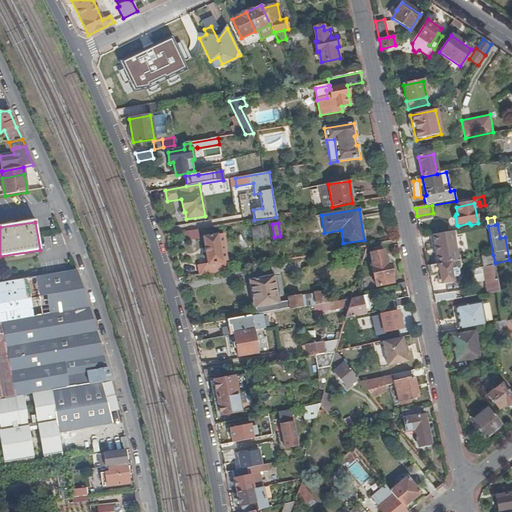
[(264,228),(255,229),(256,238),(266,237),(264,228)]
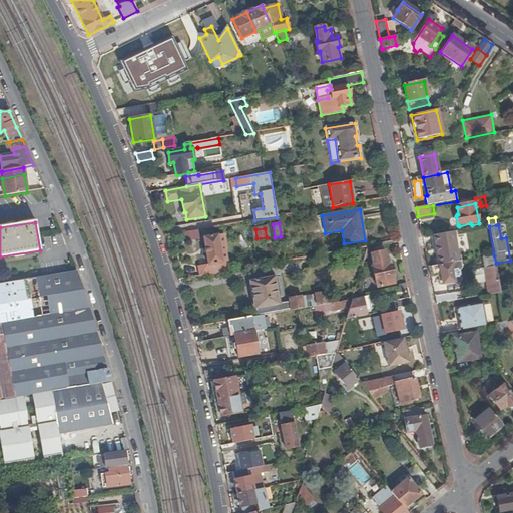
[(198,230),(189,231),(190,241),(199,240),(198,230)]
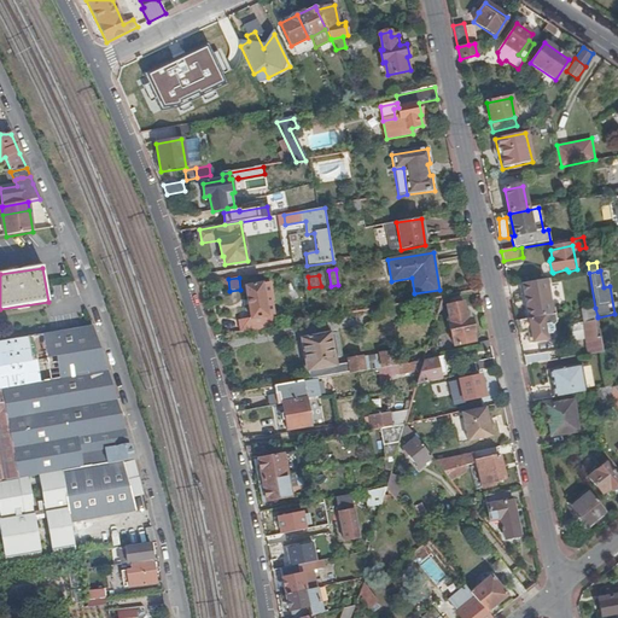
[(546,280),(523,284),(529,319),(543,316),(552,315),(546,280)]
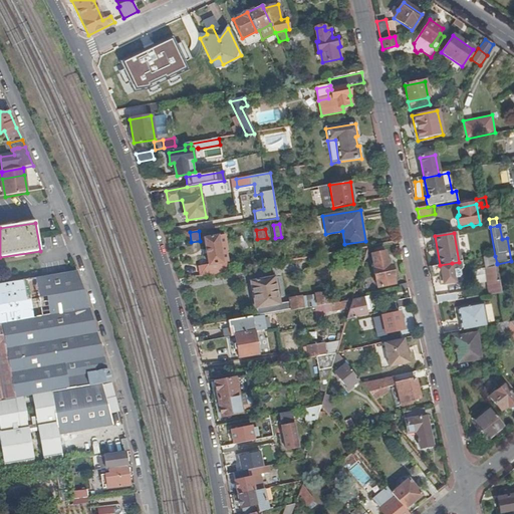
[(199,266),(201,276),(230,271),(226,248),(227,246),(225,235),(212,237),(212,236),(211,236),(211,237),(205,238),(209,265),(199,266)]
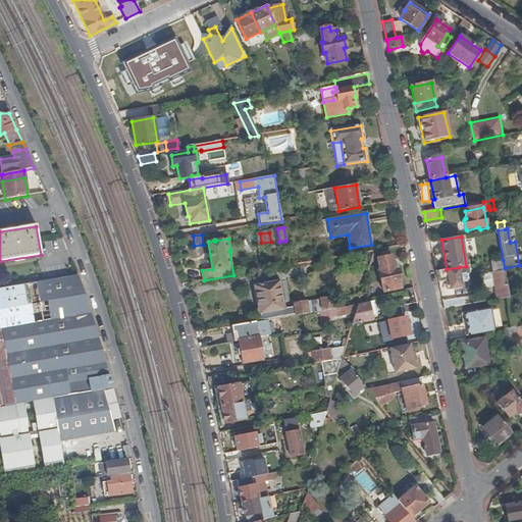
[(364,284),(373,251),(366,252),(359,282),(364,284)]
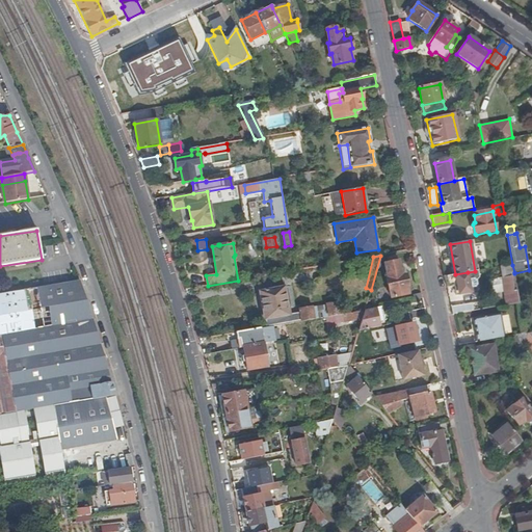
[(399,261),(384,264),(388,274),(389,280),(387,281),(390,290),(396,289),(396,290),(398,290),(398,289),(408,286),(406,275),(402,276),(399,261)]
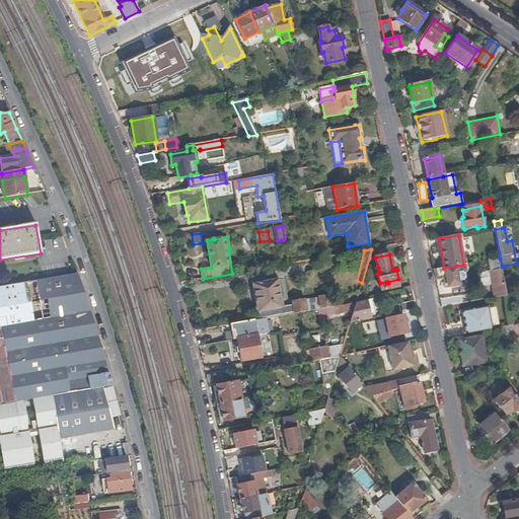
[(488,261),(495,298),(507,296),(504,281),(501,282),(498,266),(502,266),(500,258),(488,261)]
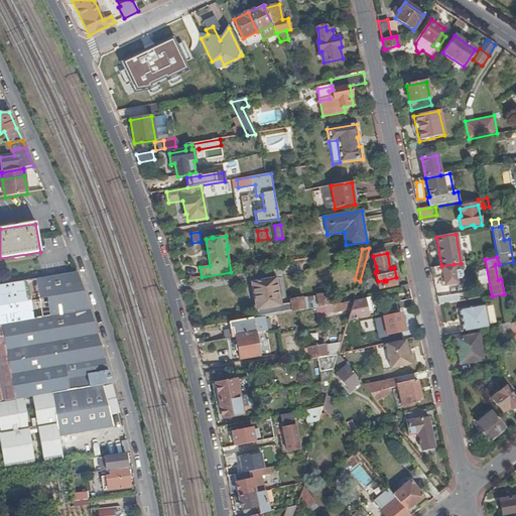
[(441,266),(431,268),(433,279),(445,277),(446,280),(456,278),(454,264),(441,266)]
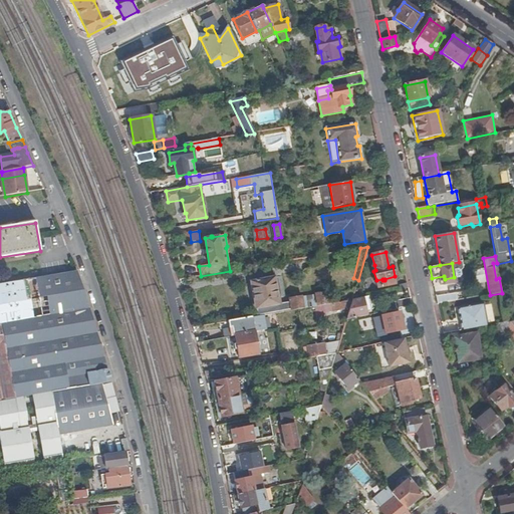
[(79,277),(77,272),(37,278),(0,284),(0,323),(1,323),(2,324),(89,308),(86,299),(79,277)]
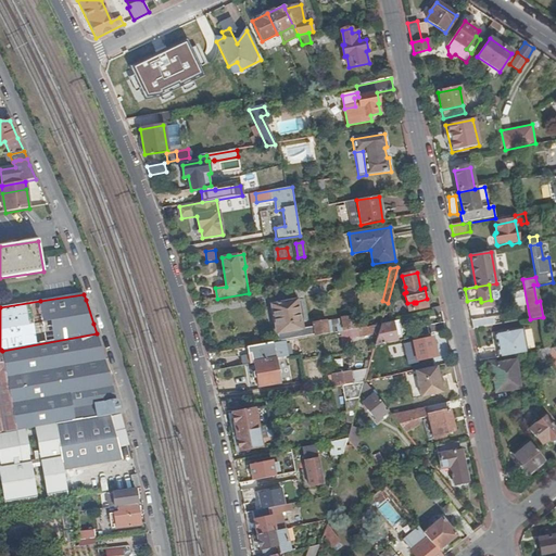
[(283,341),(298,339),(328,335),(326,321),(314,325),(314,327),(299,329),(299,326),(302,326),(297,301),(272,305),(276,327),(280,326),(283,341)]
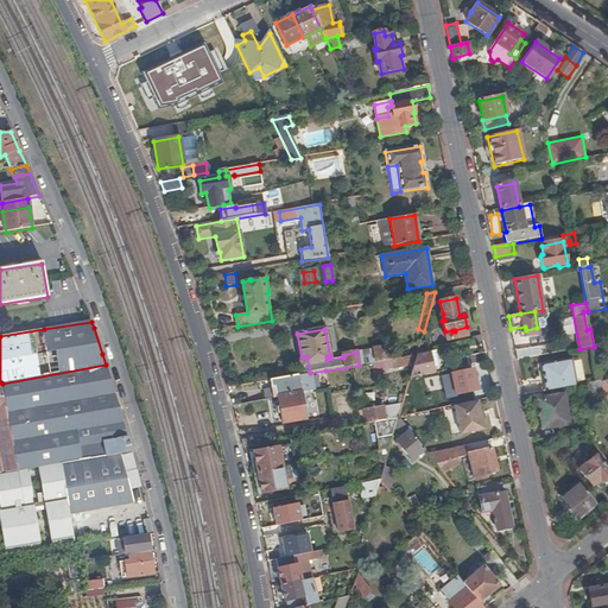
[(377,362),(390,360),(387,347),(374,349),(377,362)]
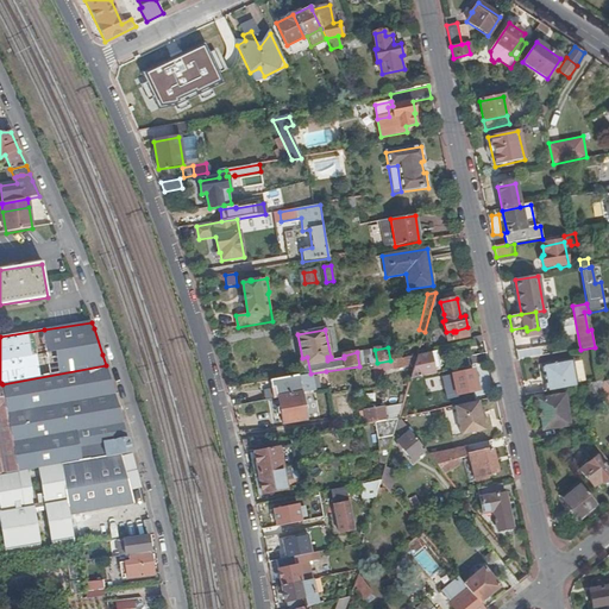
[(431,352),(419,356),(418,356),(415,366),(412,380),(437,374),(431,352)]
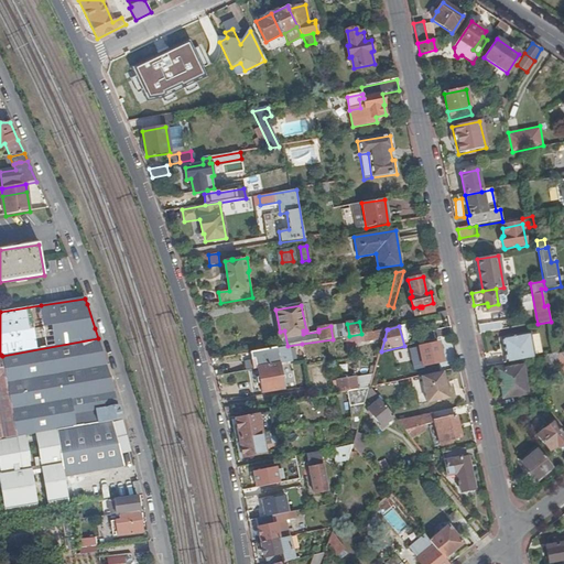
[(453,336),(451,326),(433,331),(435,339),(453,336)]
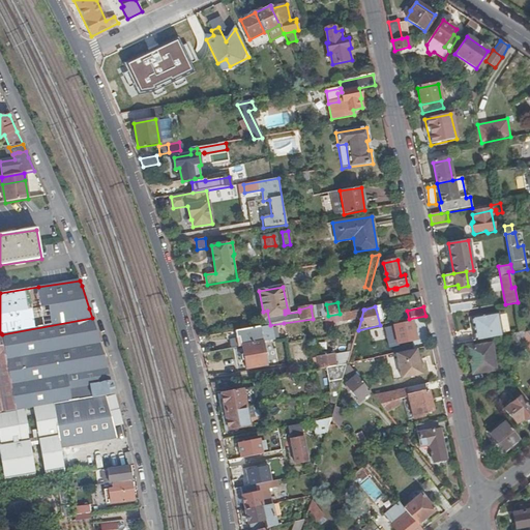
[(361,319),(363,310),(341,314),(342,321),(361,319)]
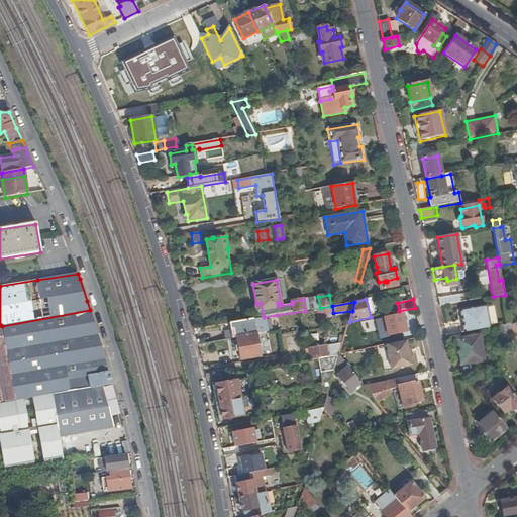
[(459,310),(463,333),(490,328),(487,306),(459,310)]
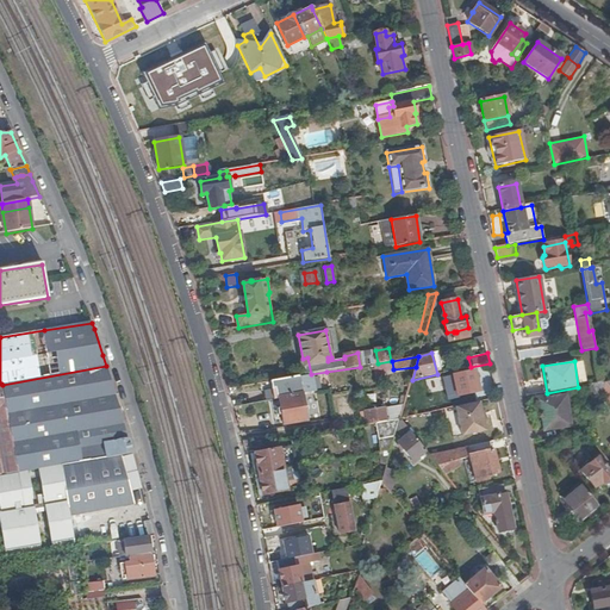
[(110,380),(106,366),(2,385),(1,384),(7,414),(114,394),(110,380)]
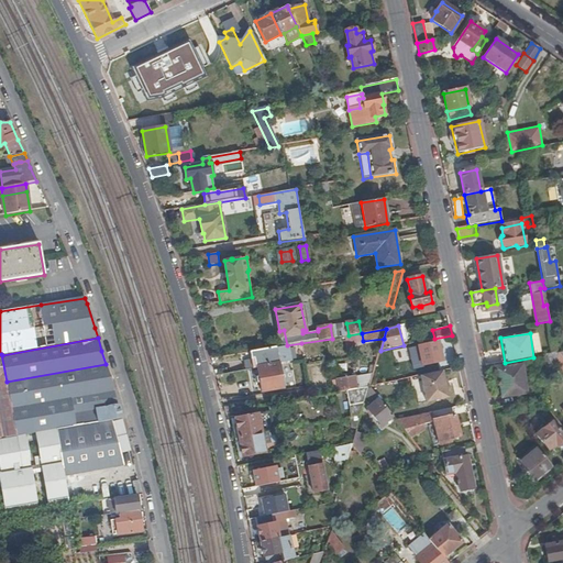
[(434,343),(434,339),(420,342),(421,346),(419,346),(422,365),(439,361),(438,353),(441,352),(439,342),(434,343)]
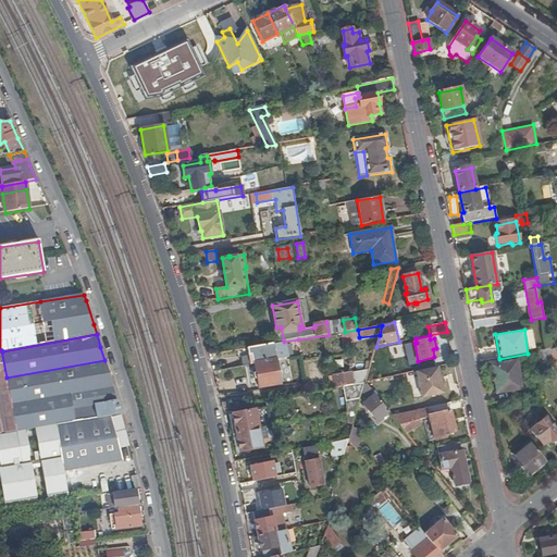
[(255,364),(275,360),(273,344),(248,348),(250,366),(255,364)]
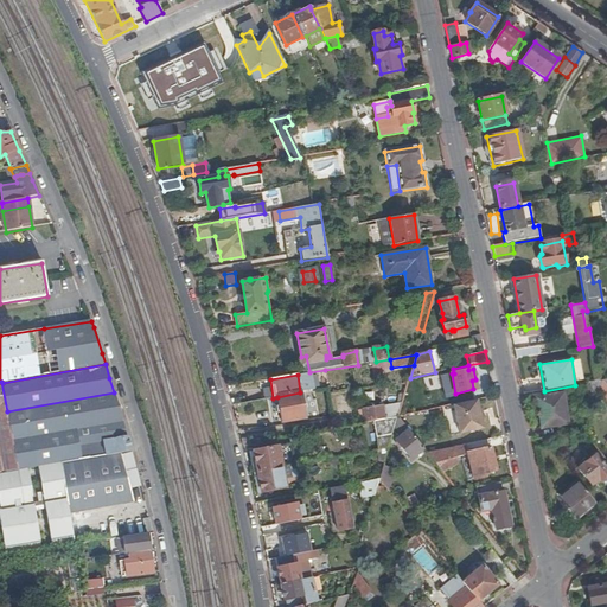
[(585,401),(596,404),(602,381),(599,382),(589,383),(585,401)]
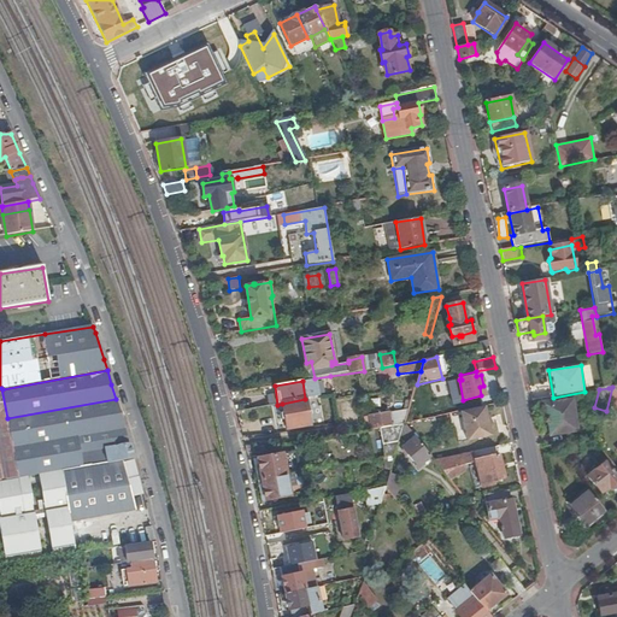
[(7,418),(1,388),(0,388),(0,481),(18,479),(13,448),(7,418)]
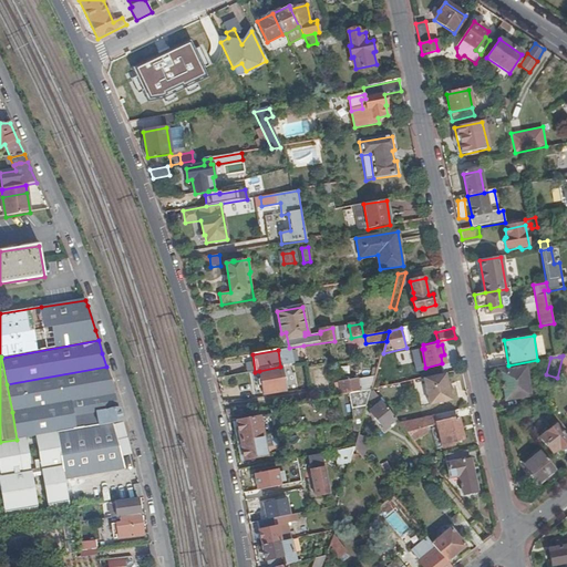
[(112,382),(106,367),(7,384),(12,412),(72,401),(115,393),(112,382)]
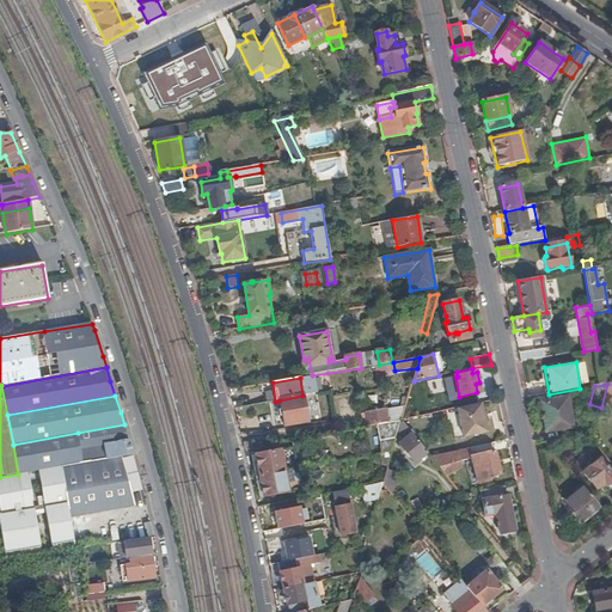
[(307,422),(303,396),(280,401),(283,427),(307,422)]
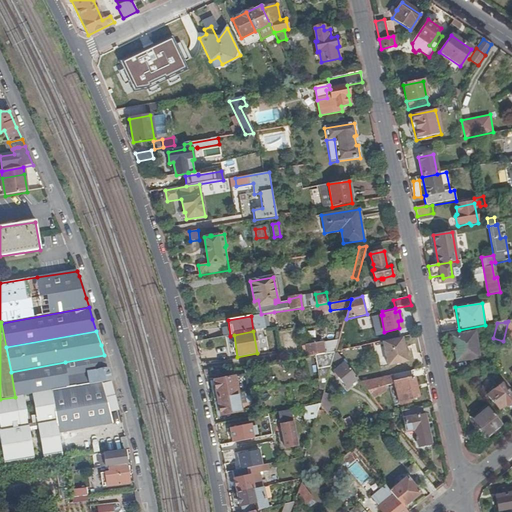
[(474,333),(464,335),(464,337),(454,339),(459,360),(480,356),(474,333)]
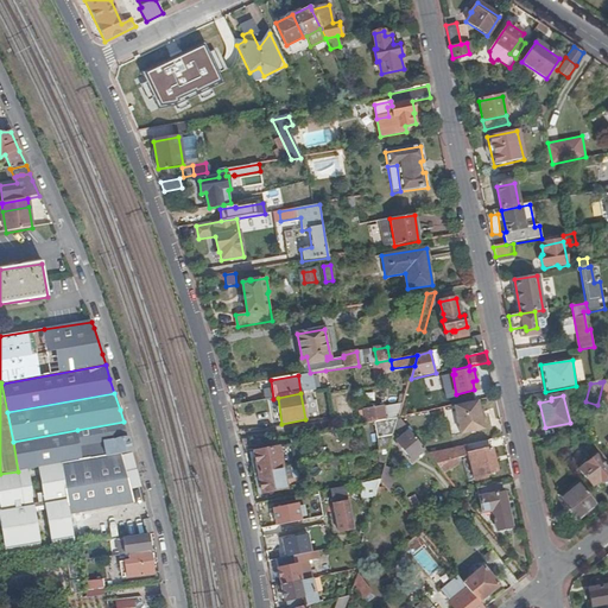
[(399,418),(405,417),(410,400),(404,399),(403,404),(398,418),(399,418)]
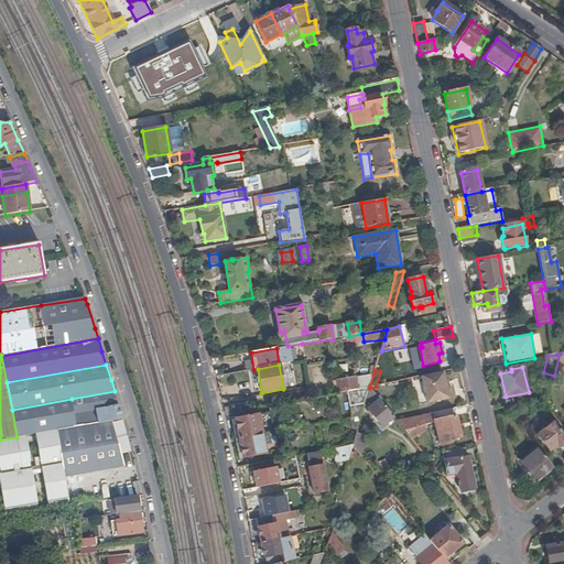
[(449,399),(444,371),(422,377),(427,403),(449,399)]
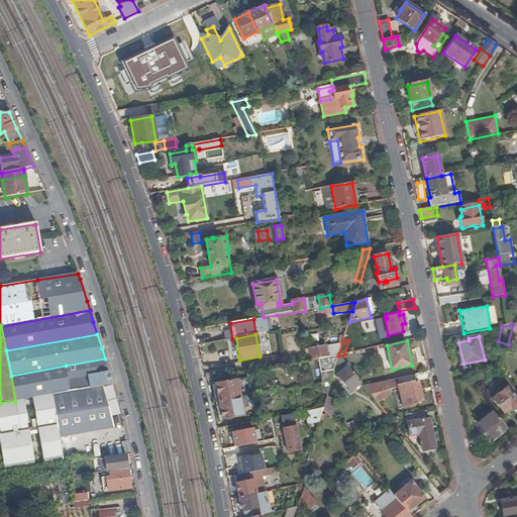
[(309,349),(311,359),(319,358),(338,355),(342,343),(309,349)]
